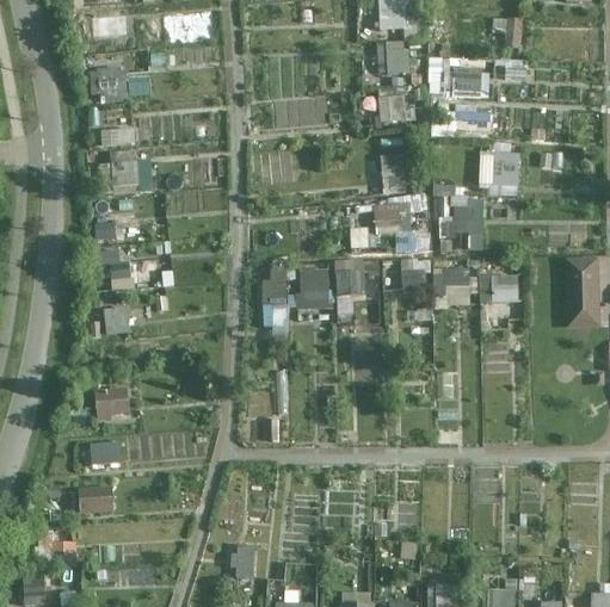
[(379,0),(380,28),(405,28),(405,0),(379,0)]
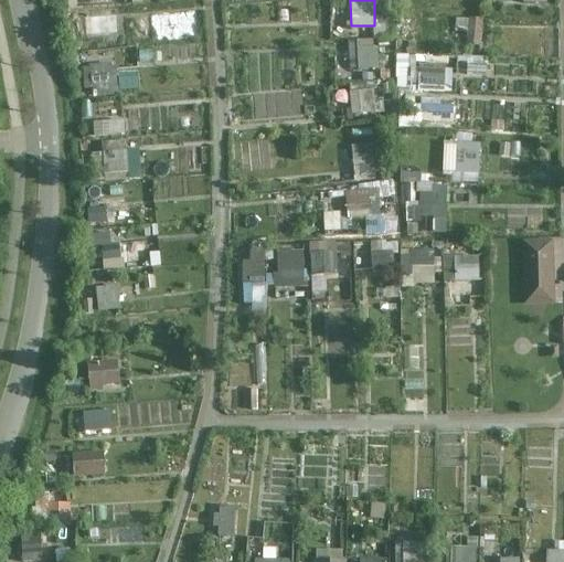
[(105,10),(80,11),(81,33),(106,32),(105,10)]
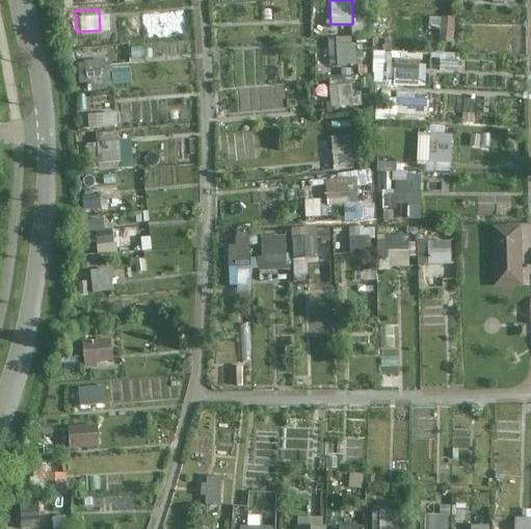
[(440,16),(442,37),(452,36),(450,15),(440,16)]
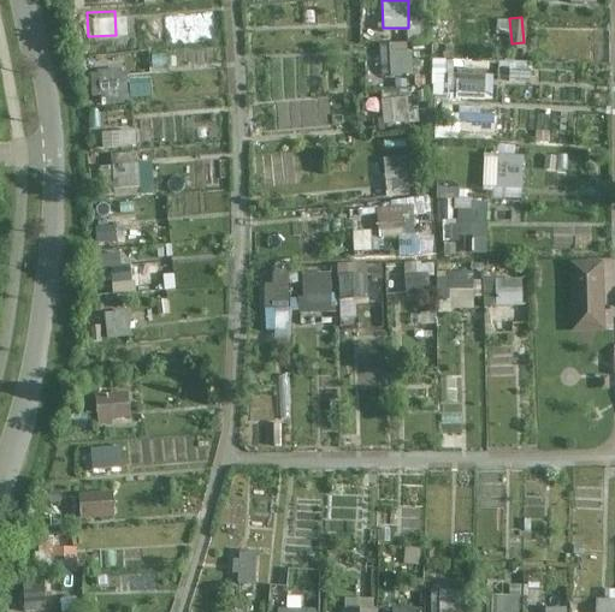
[(379,40),(380,72),(412,71),(412,39),(379,40)]
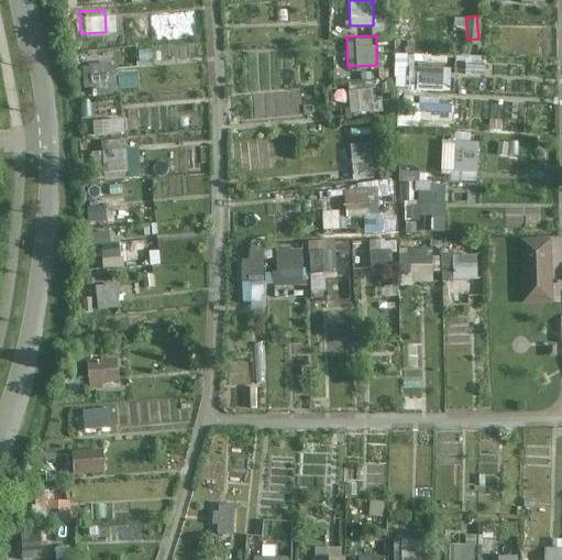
[(412,84),(441,86),(443,63),(411,59),(412,53),(399,52),(396,76),(414,78),(412,84)]
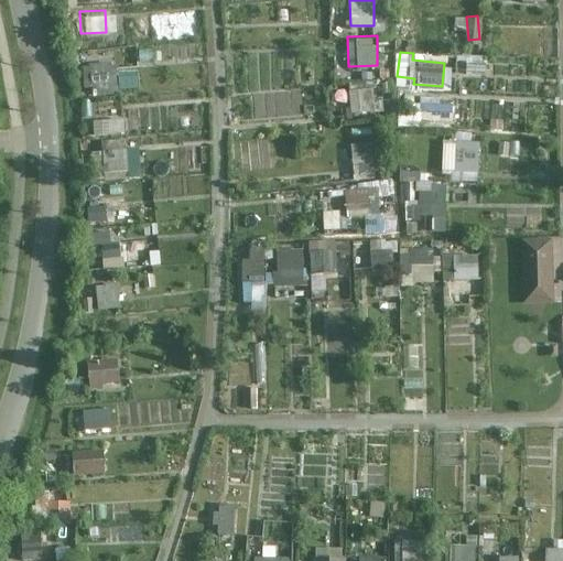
[(83,63),(84,85),(117,84),(116,61),(83,63)]
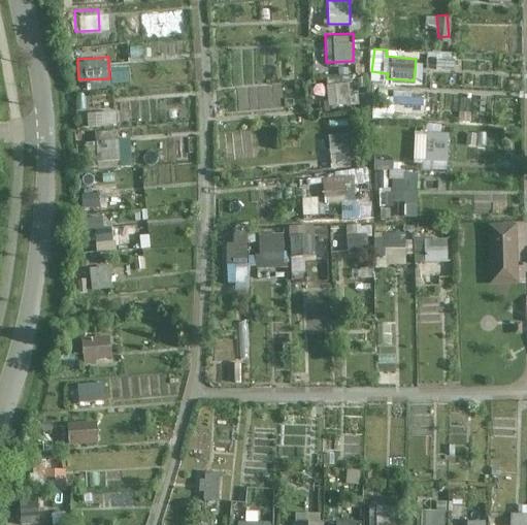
[(353,80),(325,83),(327,105),(355,103),(353,80)]
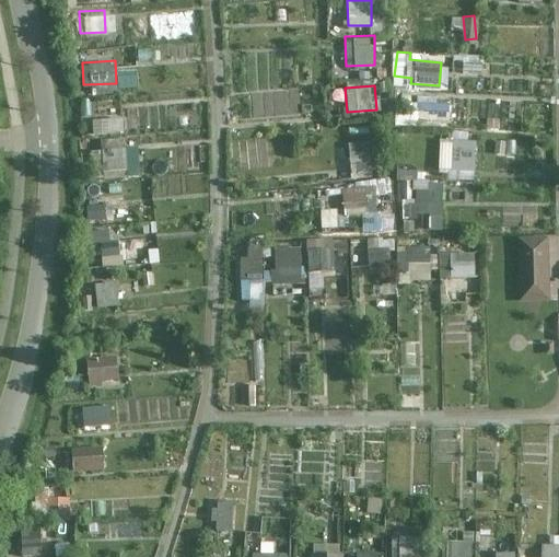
[(124,129),(123,115),(92,116),(93,131),(124,129)]
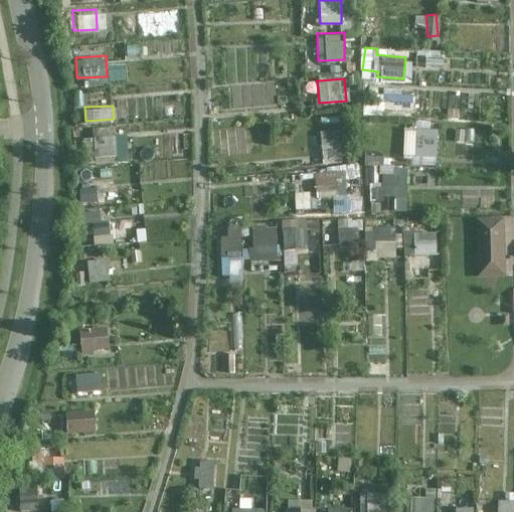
[(405,127),(405,155),(436,155),(437,119),(412,118),(411,128),(405,127)]
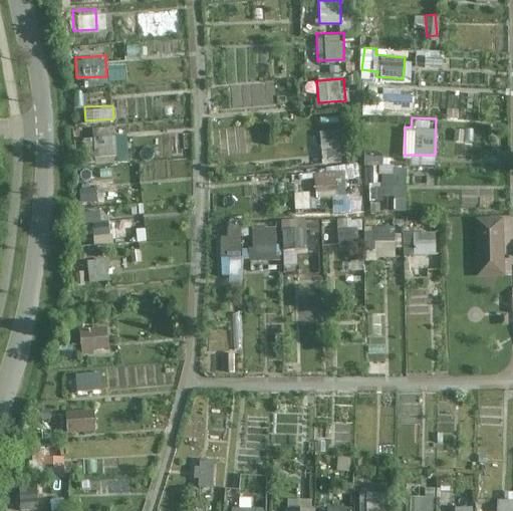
[(318,129),(320,160),(340,159),(338,126),(318,129)]
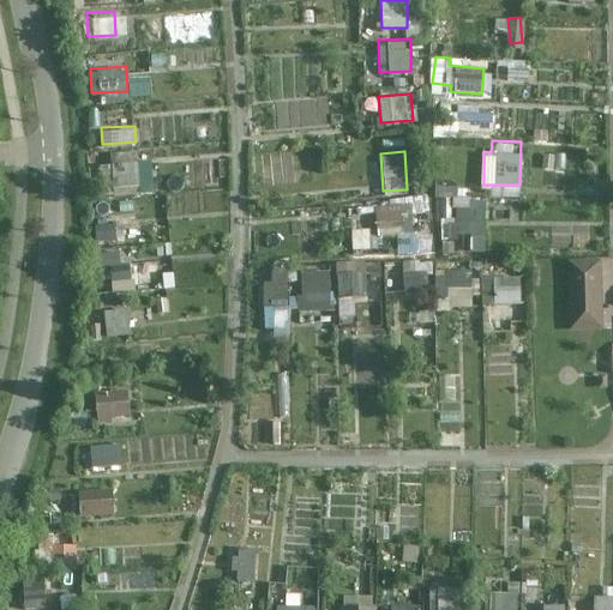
[(101,191),(137,189),(136,152),(100,153),(101,191)]
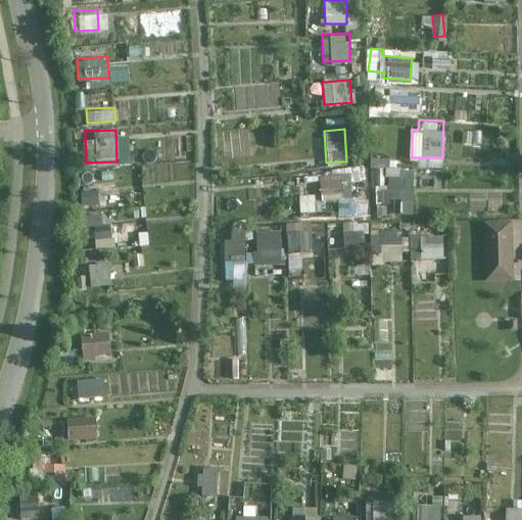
[(319,170),(320,192),(352,190),(352,180),(363,179),(362,167),(319,170)]
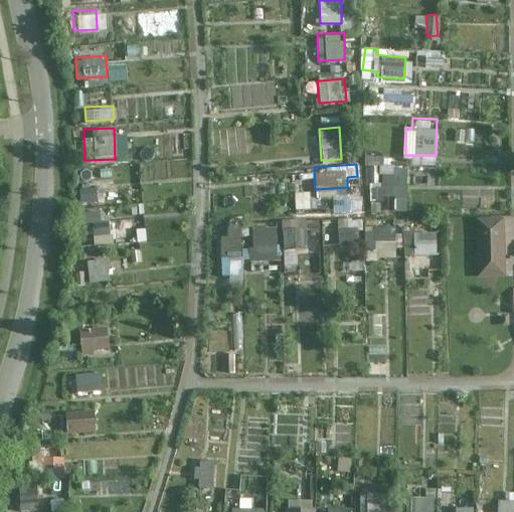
[(81,200),(119,198),(118,183),(80,185),(81,200)]
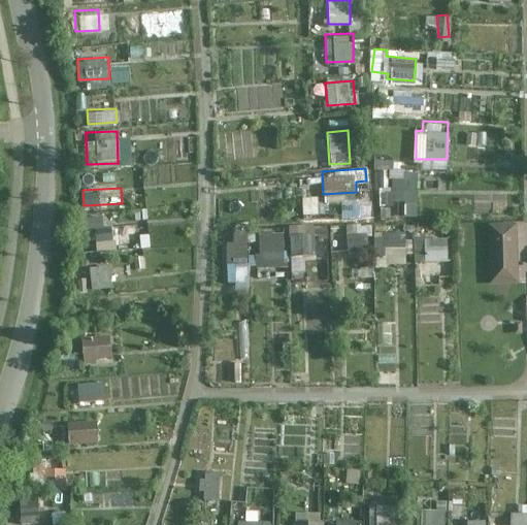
[(116,240),(113,212),(88,215),(91,242),(116,240)]
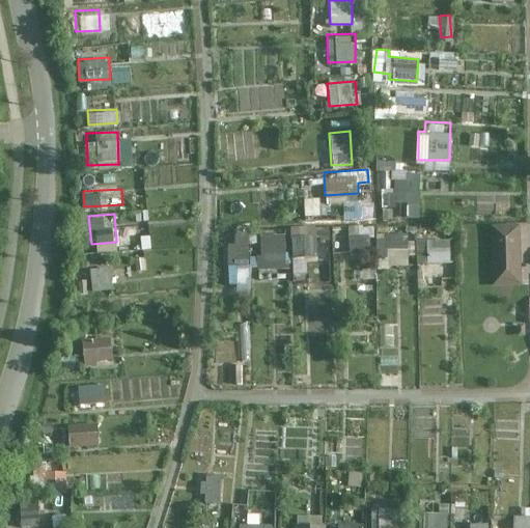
[(523,286),(522,225),(493,226),(494,286),(523,286)]
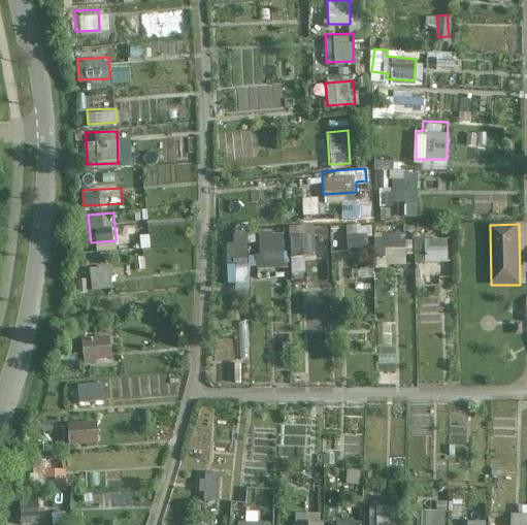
[(231,241),(223,241),(224,259),(245,258),(243,227),(230,228),(231,241)]
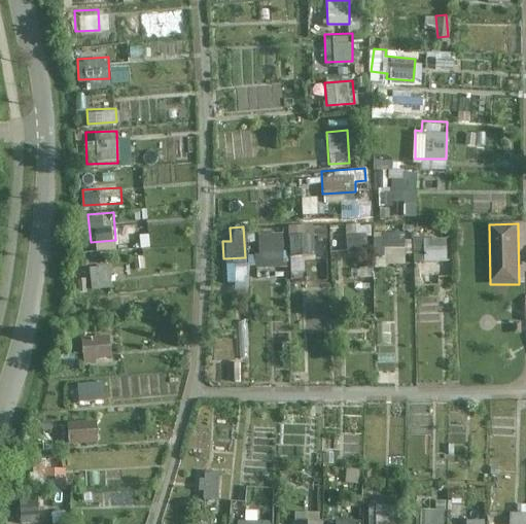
[(404,252),(404,231),(377,230),(377,252),(404,252)]
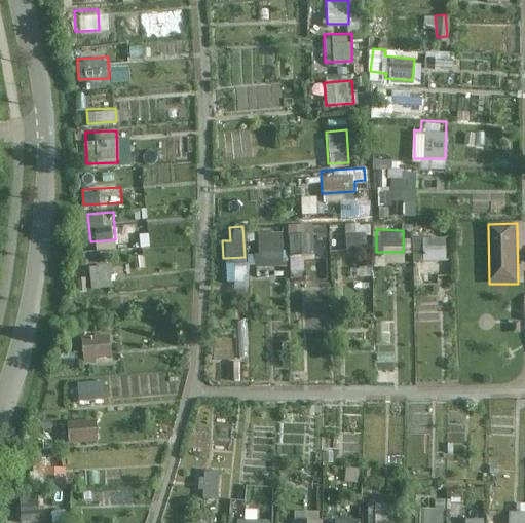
[(313,230),(255,231),(255,271),(304,271),(304,253),(313,253),(313,230)]
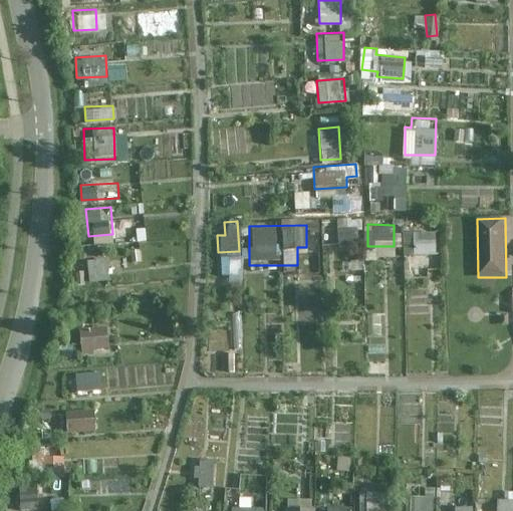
[(436,253),(436,231),(411,231),(411,253),(436,253)]
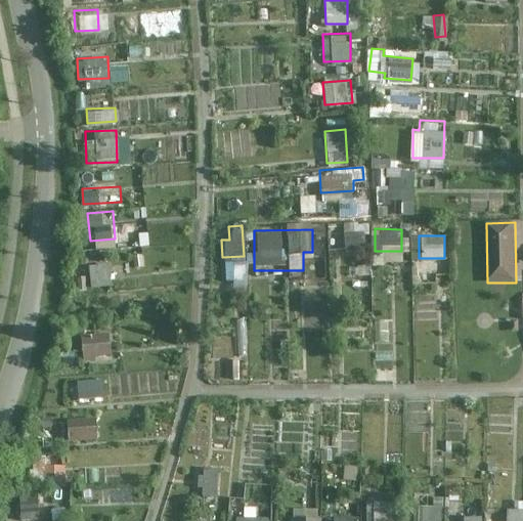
[(110,285),(109,262),(88,263),(89,286),(110,285)]
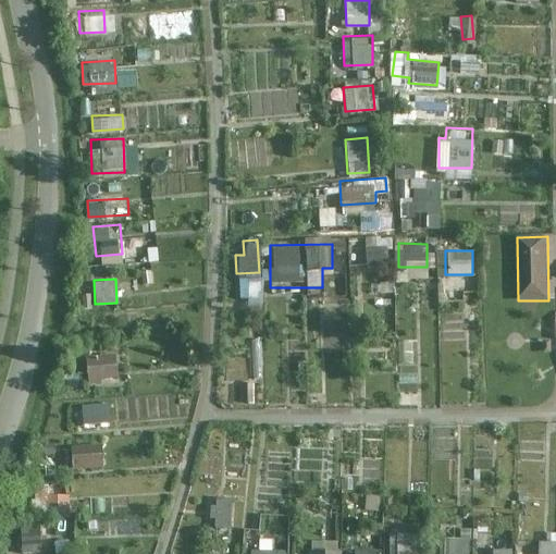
[(84,379),(115,378),(114,353),(83,354),(84,379)]
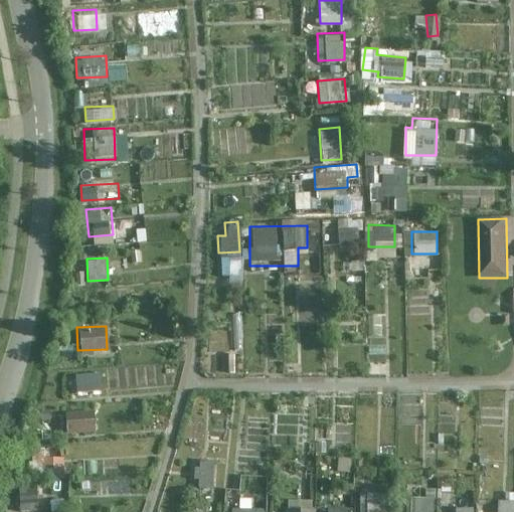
[(100,389),(99,371),(72,373),(73,391),(100,389)]
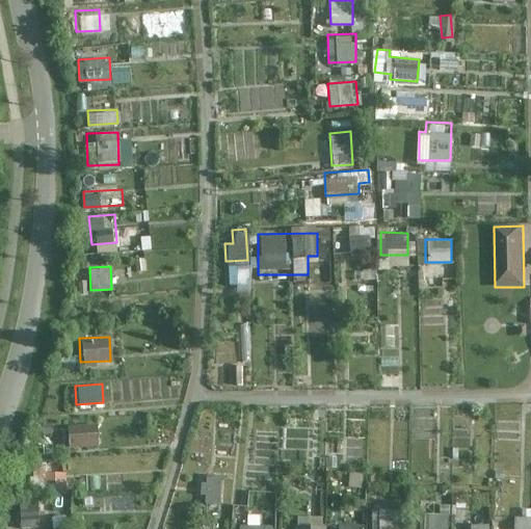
[(96,445),(96,422),(65,422),(65,445),(96,445)]
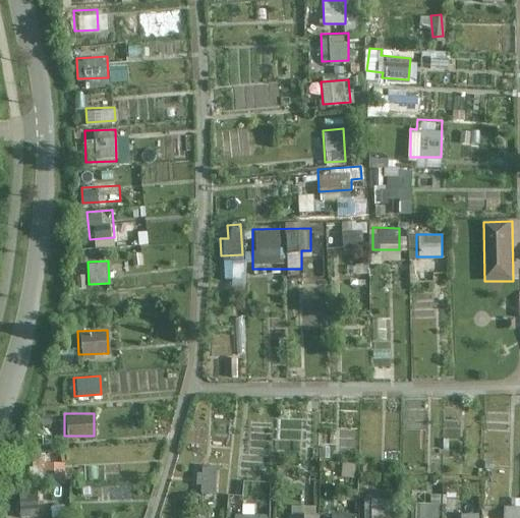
[(46,481),(65,481),(65,461),(46,461),(46,481)]
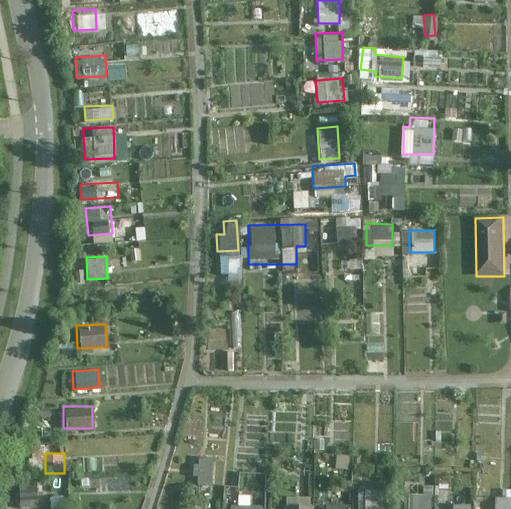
[(196,483),(214,483),(214,455),(196,455),(196,483)]
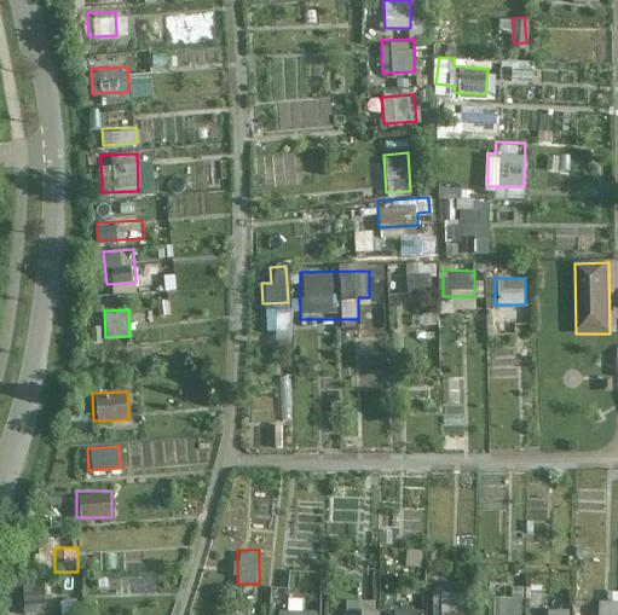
[(437,589),(437,614),(471,614),(471,589),(437,589)]
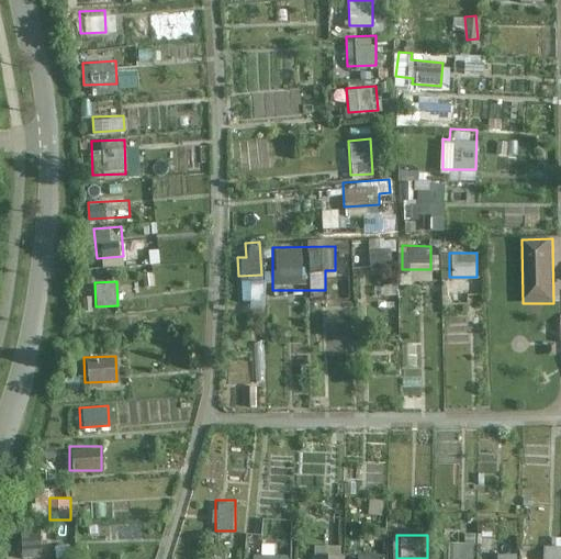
[(461,541),(460,558),(473,558),(474,540),(461,541)]
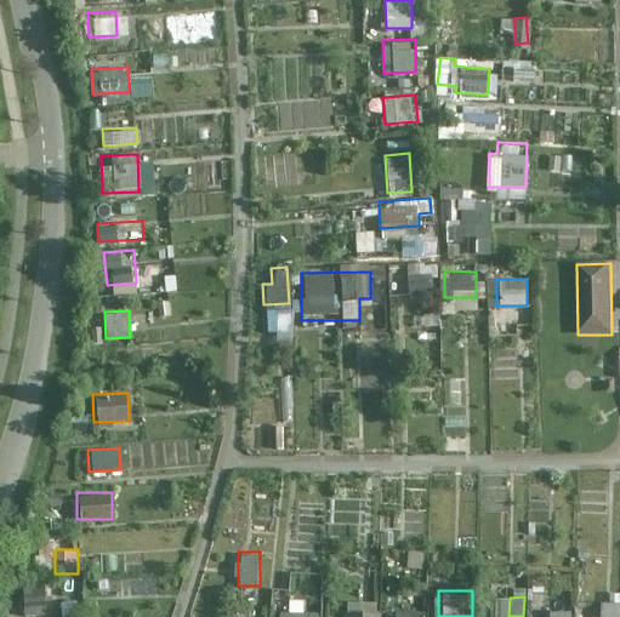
[(347,599),(347,616),(377,616),(379,599),(347,599)]
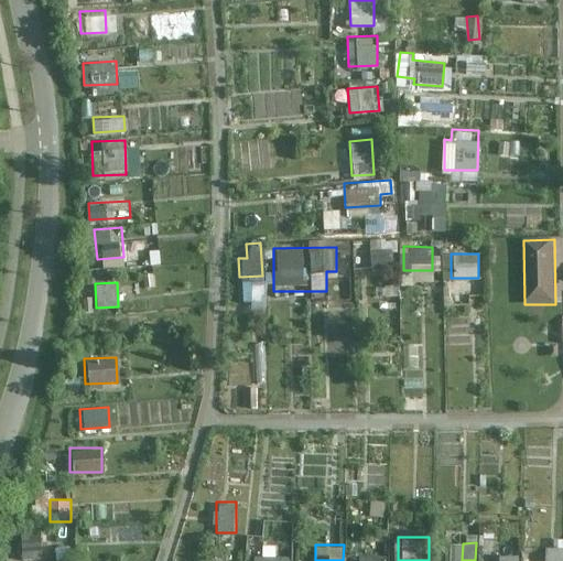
[(562,560),(562,546),(543,547),(542,560),(562,560)]
